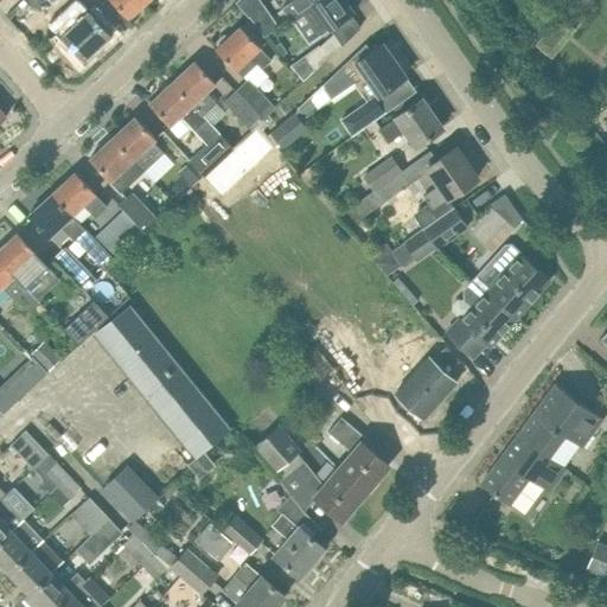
[(112,34),(78,0),(72,0),(51,20),(64,34),(61,37),(83,61),(112,34)]
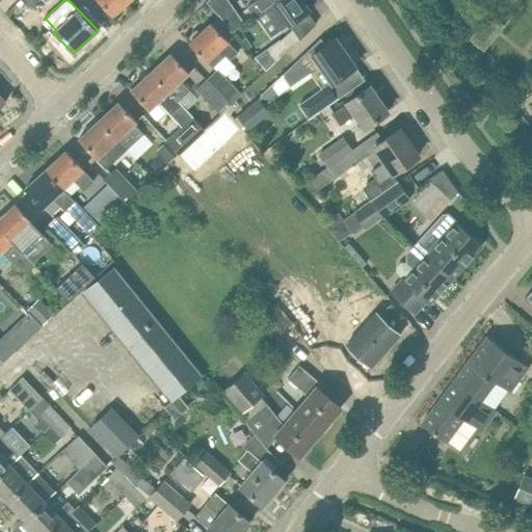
[(98,0),(112,16),(129,0),(98,0)]
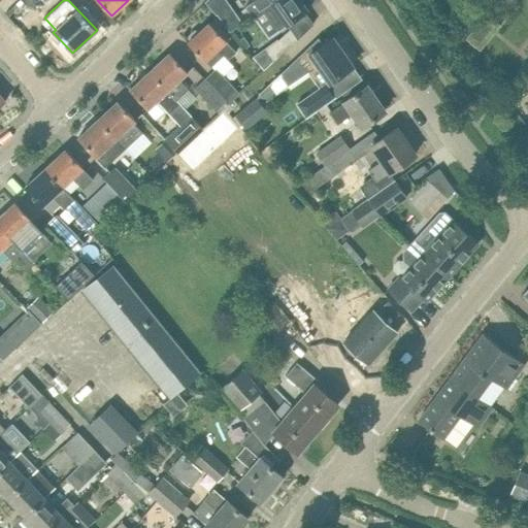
[(263,7),(273,0),(251,0),(252,2),(244,7),(252,15),(263,7)]
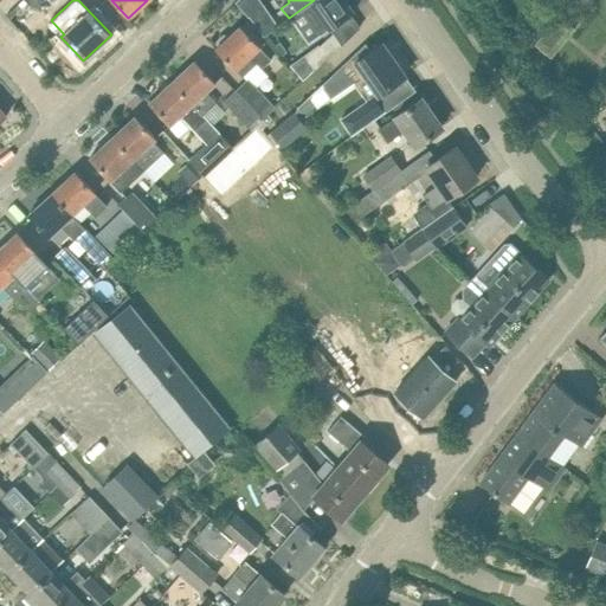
[(353,12),(345,0),(314,0),(302,8),(313,24),(321,18),(329,28),(353,12)]
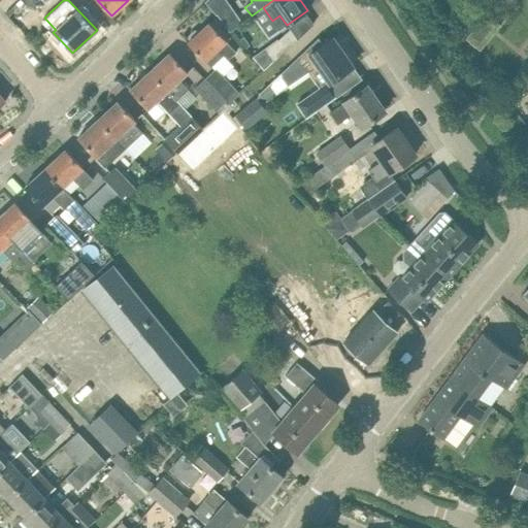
[(229,4),(217,13),(229,31),(242,22),(230,4),(229,4)]
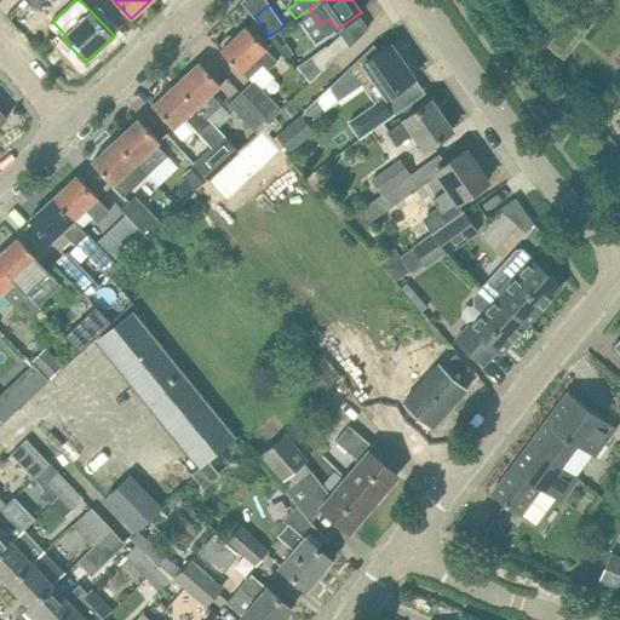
[(268,70),(277,61),(245,27),(234,38),(229,35),(222,42),(223,47),(220,50),(247,78),(262,64),(268,70)]
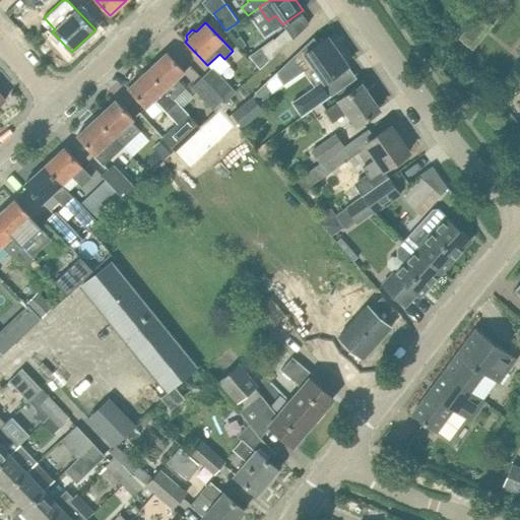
[(255,41),(269,61),(293,39),(285,27),(284,27),(285,28),(273,41),(268,33),(255,41)]
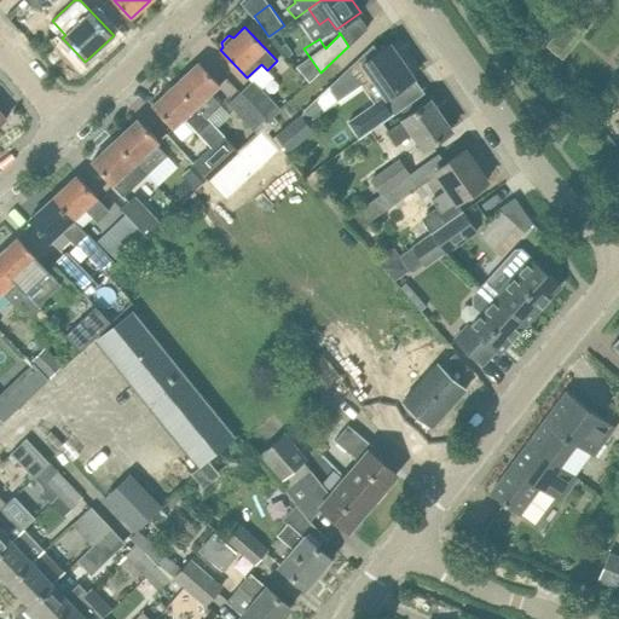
[(342,73),(329,86),(335,96),(339,100),(363,84),(372,76),(386,97),(394,91),(395,91),(414,77),(391,44),(380,51),(374,44),(342,73)]
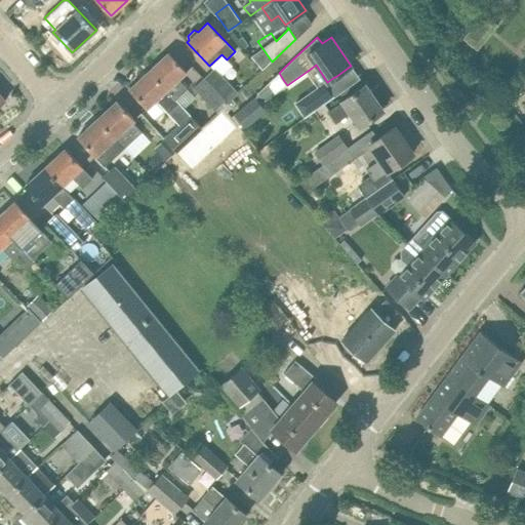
[(149,71),(175,99),(187,88),(178,79),(187,71),(168,52),(149,71)]
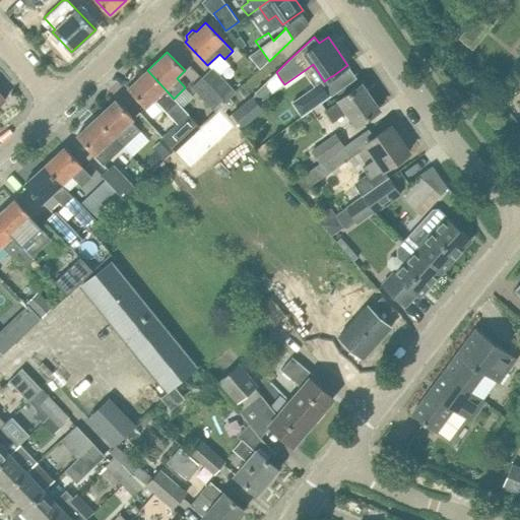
[(224,103),(236,91),(212,67),(201,78),(221,101),(224,103)]
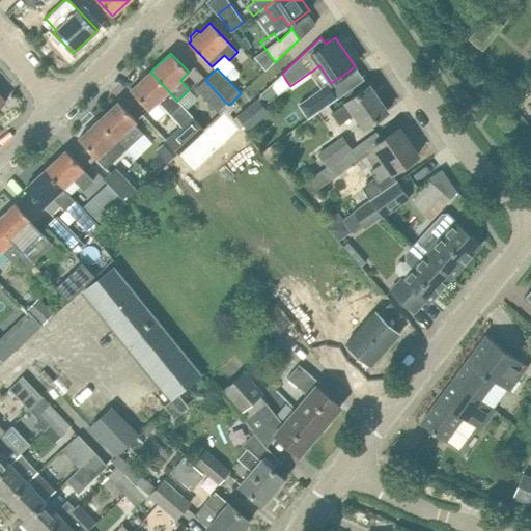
[(148,109),(158,101),(170,114),(180,105),(177,101),(150,72),(130,90),(148,109)]
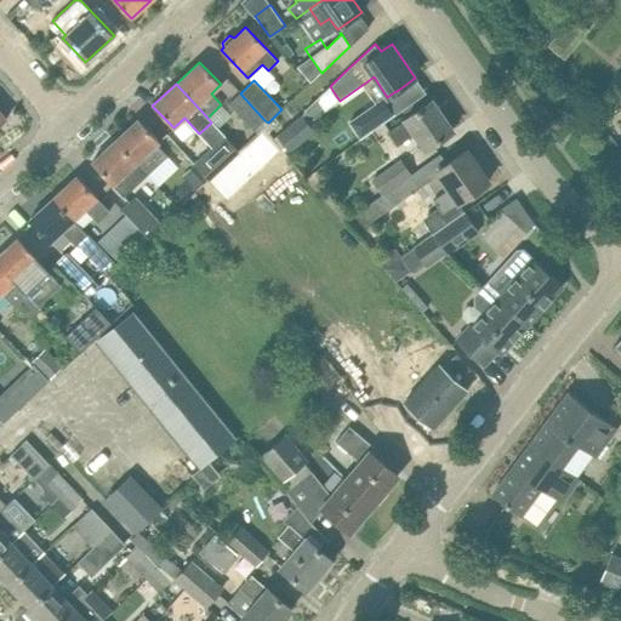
[(265,120),(240,93),(228,104),(254,130),(265,120)]
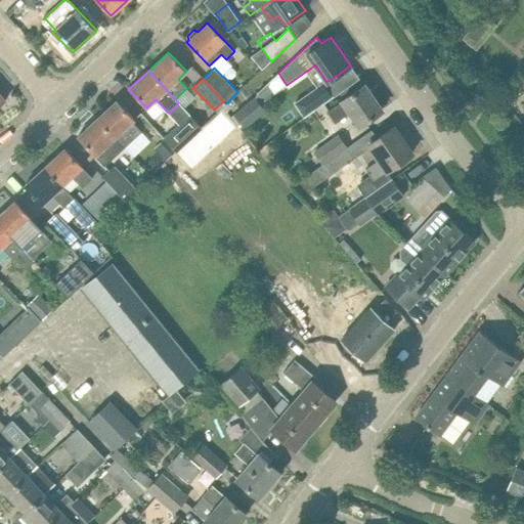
[(350,113),(359,126),(382,111),(364,85),(326,112),(335,123),(350,113)]
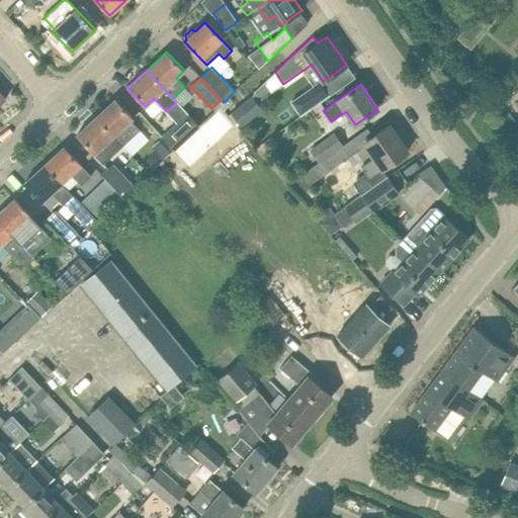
[(314,87),(291,103),(298,113),(322,98),(314,87)]
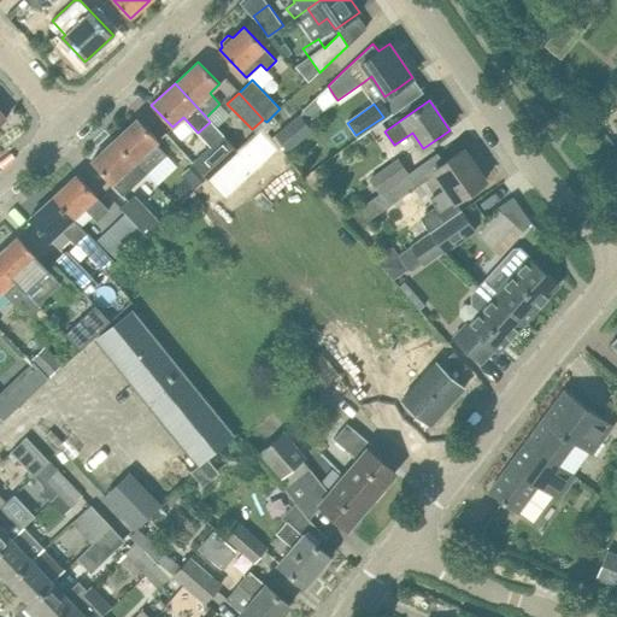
[(300,115),(275,135),(287,150),(312,129),(300,115)]
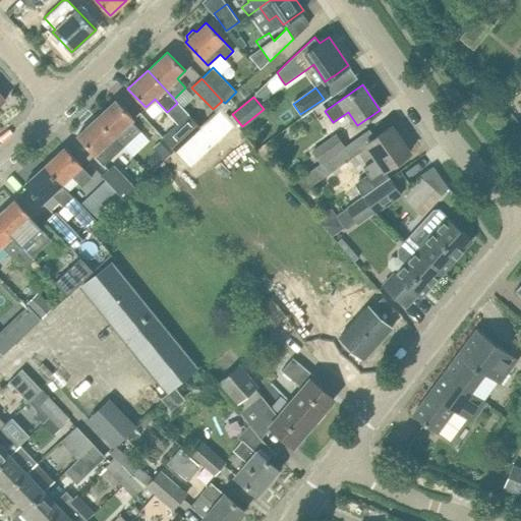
[(140,130),(131,120),(133,118),(116,100),(96,118),(124,148),(140,130)]
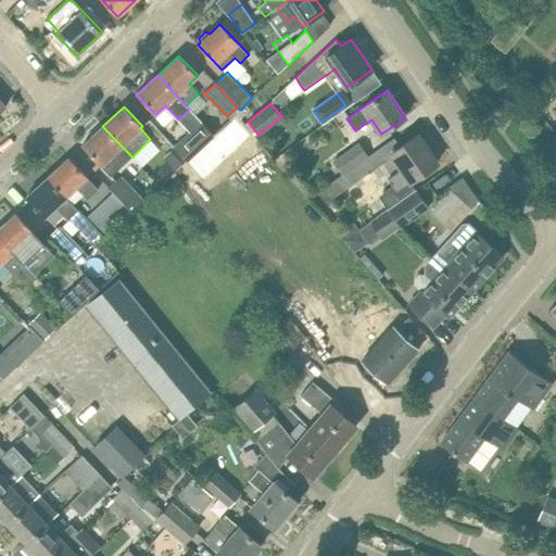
[(234,118),(187,162),(203,179),(205,177),(215,188),(235,169),(225,159),(250,136),(234,118)]
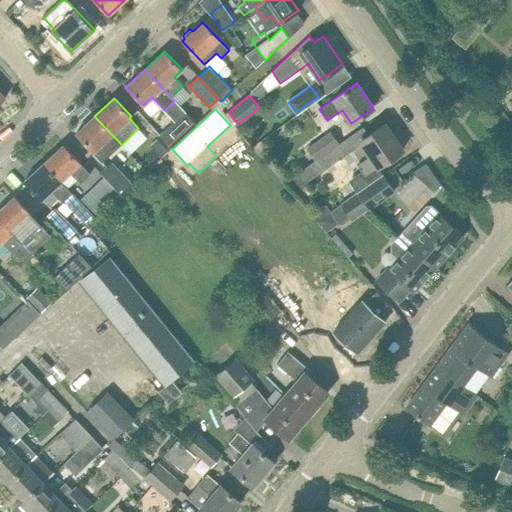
[(185,112),(160,136),(169,145),(171,148),(196,125),(185,112)]
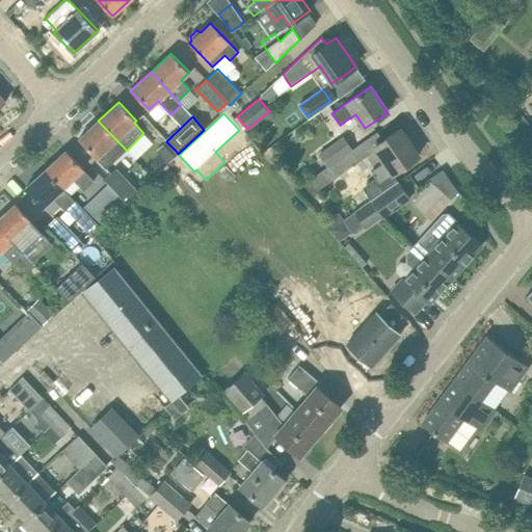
[(133,158),(127,151),(98,121),(78,139),(102,164),(111,157),(123,168),(133,158)]
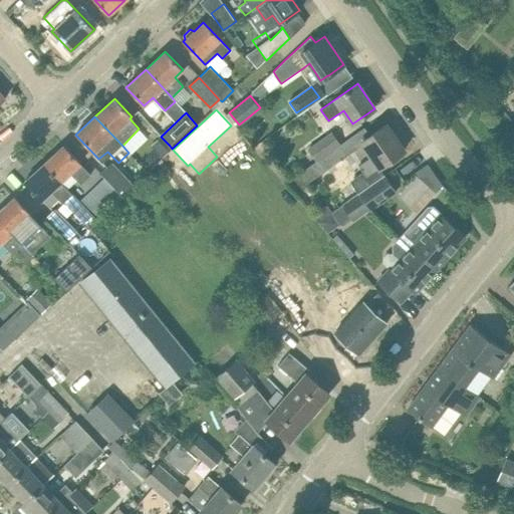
[(369,136),(359,143),(361,146),(370,158),(357,167),(361,173),(349,181),(358,193),(381,177),(376,170),(404,151),(386,124),(369,136)]
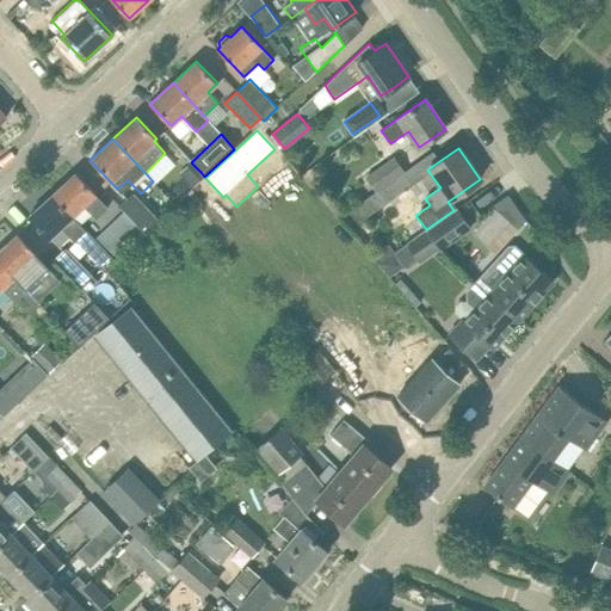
[(365,178),(368,181),(375,191),(402,173),(393,159),(365,178)]
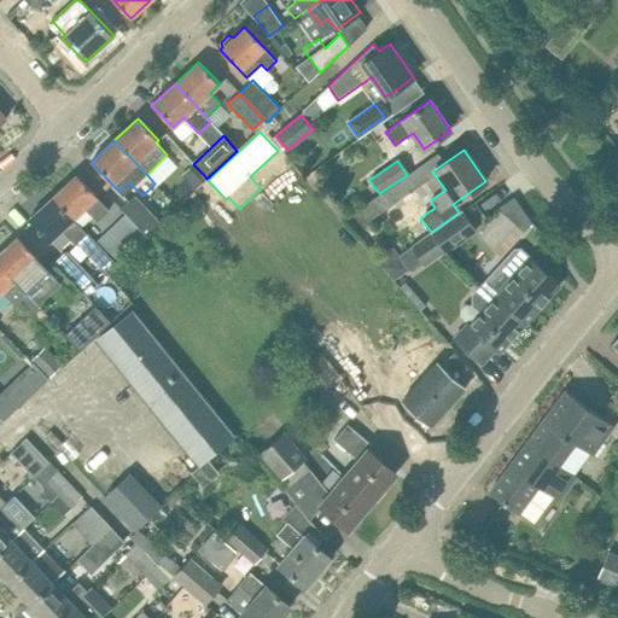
[(193,164),(182,174),(182,175),(190,184),(192,186),(196,190),(207,179),(204,175),(193,164)]
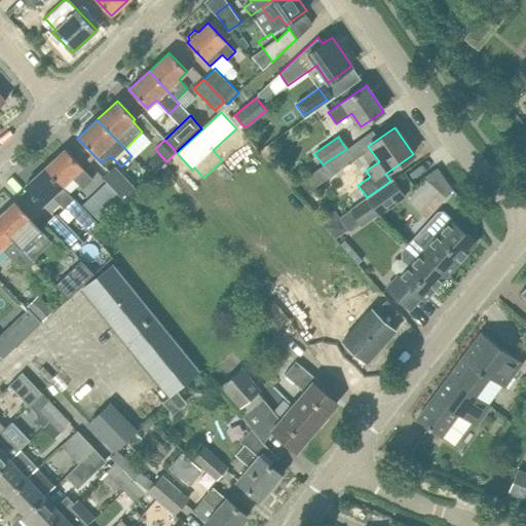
[(62,186),(71,177),(82,188),(92,179),(81,166),(82,166),(65,148),(44,167),(62,186)]
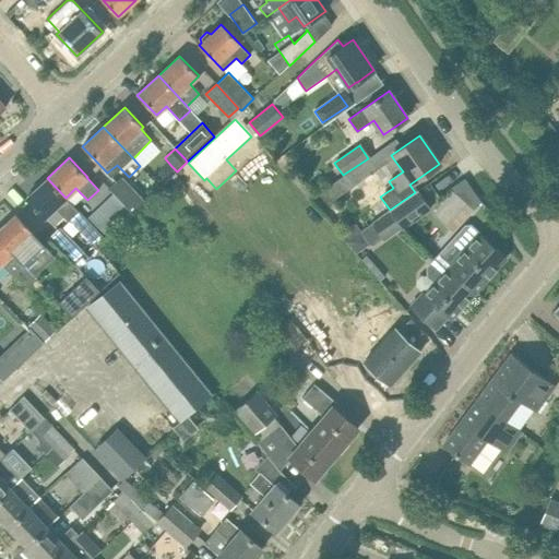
[(368,158),(343,175),(352,187),(376,170),(368,158)]
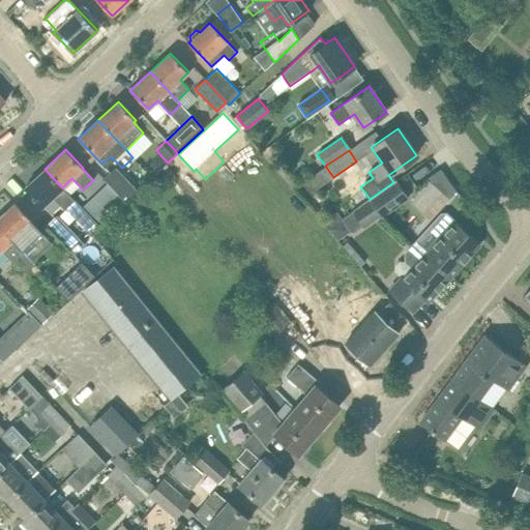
[(116,167),(104,179),(108,182),(116,192),(125,202),(138,190),(116,167)]
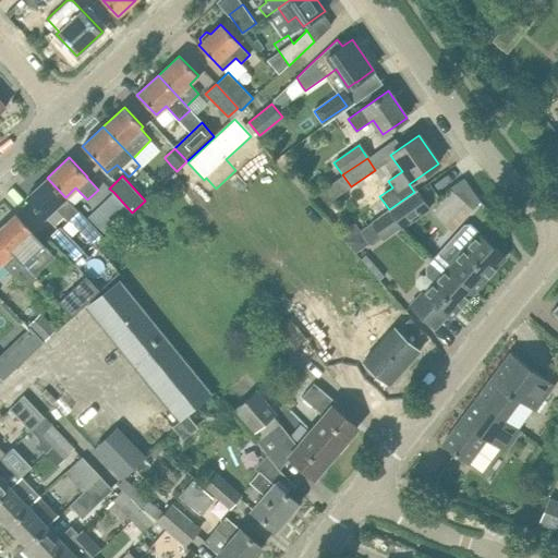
[(106,238),(86,218),(65,197),(47,178),(25,198),(44,217),(46,215),(55,225),(63,216),(68,220),(70,219),(97,246),(106,238)]
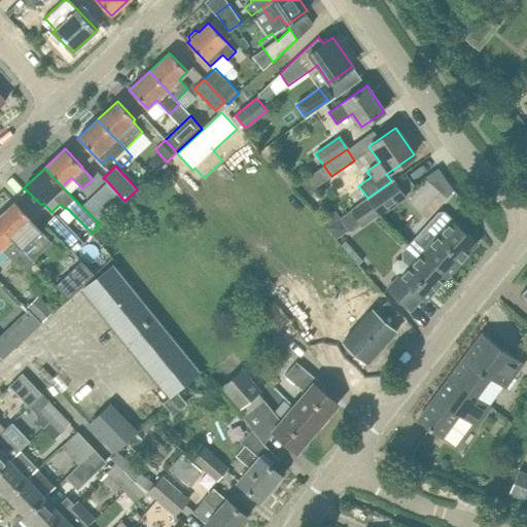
[(438,168),(424,178),(447,198),(454,189),(438,168)]
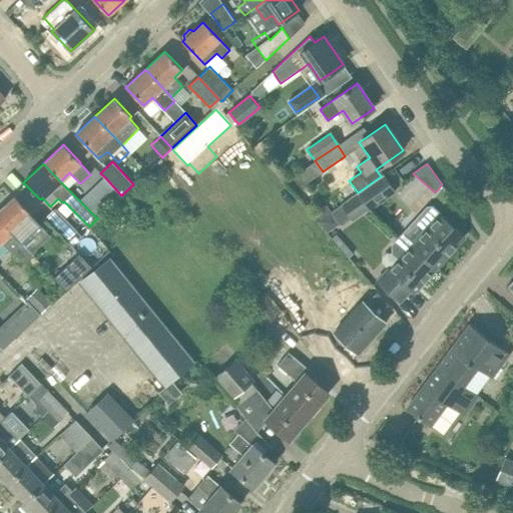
[(381,176),(358,192),(357,193),(368,207),(369,209),(395,191),(384,174),(381,176)]
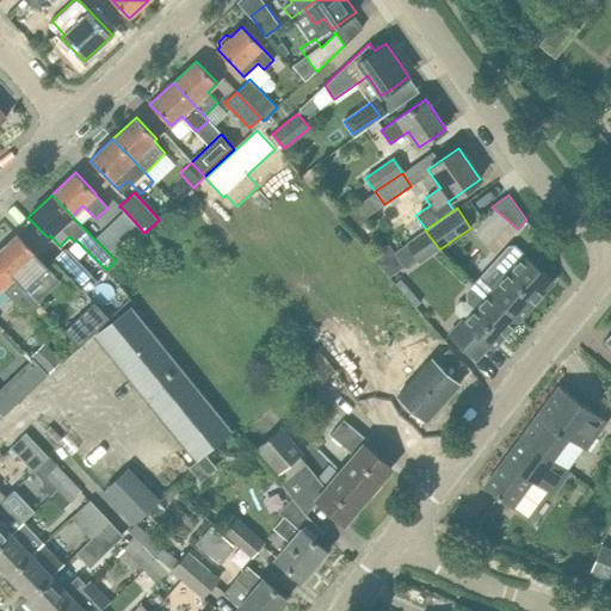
[(134,221),(122,232),(134,244),(144,233),(134,221)]
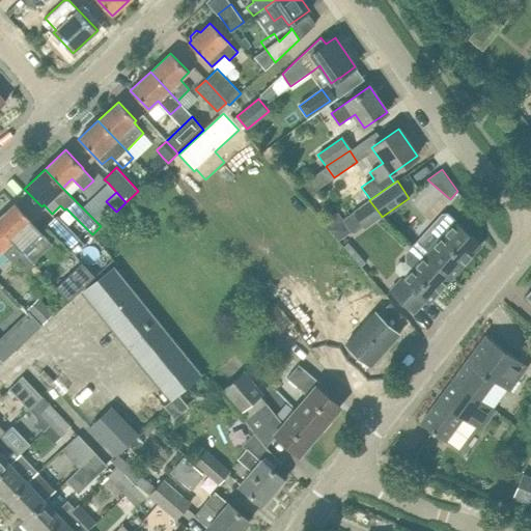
[(364,227),(381,215),(369,200),(353,213),(364,227)]
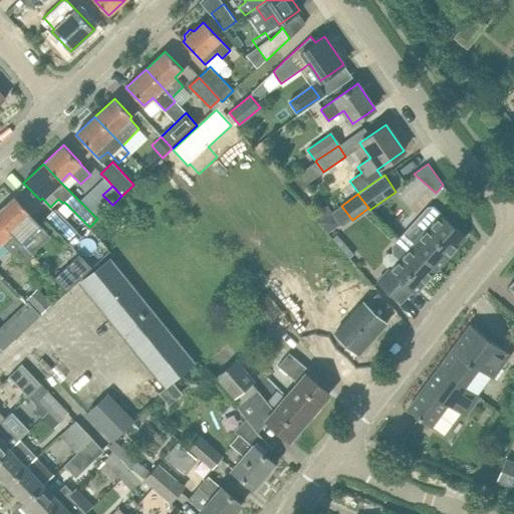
[(0,210),(0,220),(21,244),(31,234),(27,230),(35,221),(30,216),(31,214),(15,196),(0,210)]
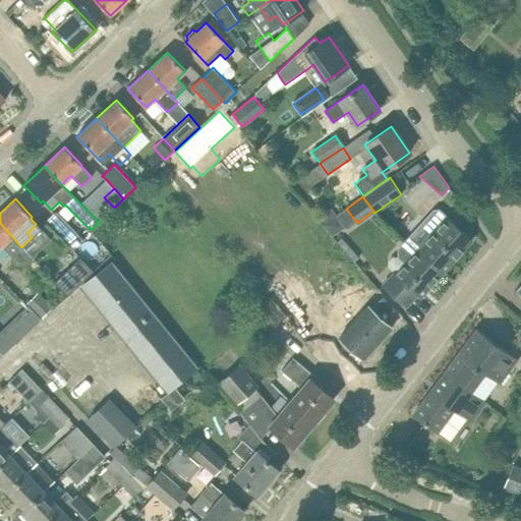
[(83,240),(57,213),(47,221),(73,249),(83,240)]
